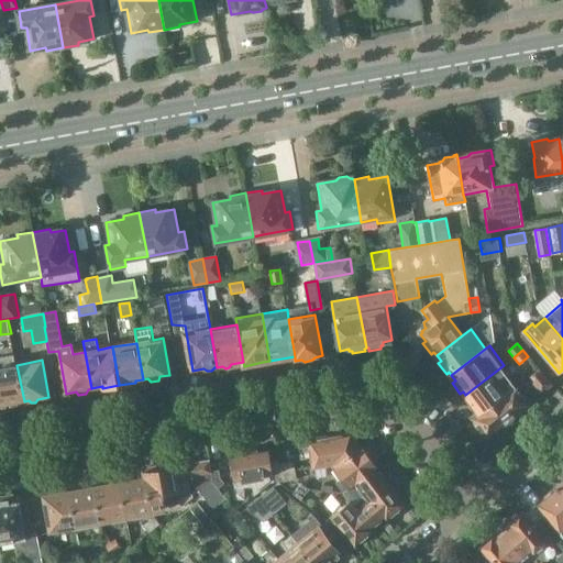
[(17,365),(0,367),(0,405),(10,404),(12,406),(17,406),(20,403),(24,401),(17,365)]
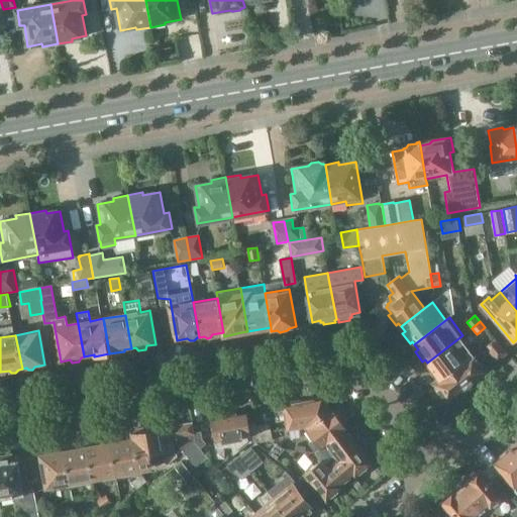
[(428,370),(437,382),(476,352),(462,335),(427,363),(431,368),(428,370)]
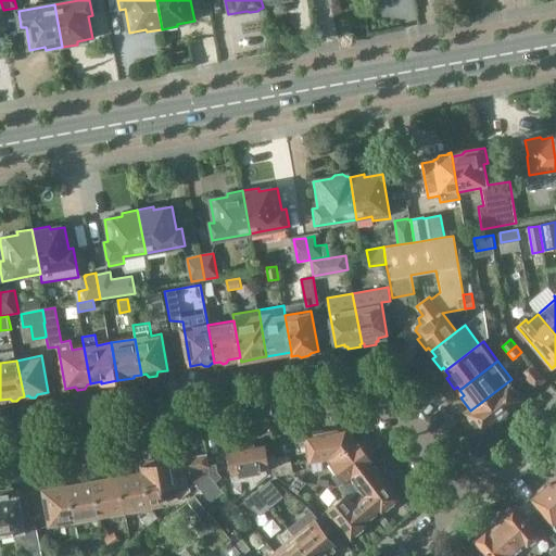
[(545,380),(533,366),(527,370),(523,374),(535,388),(545,380)]
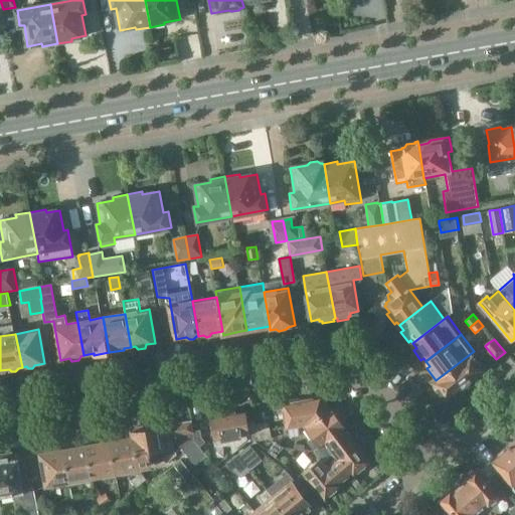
[(433,382),(434,383),(442,395),(444,394),(448,394),(449,396),(486,369),(480,359),(485,355),(480,349),(475,353),(474,351),(436,380),(433,382)]
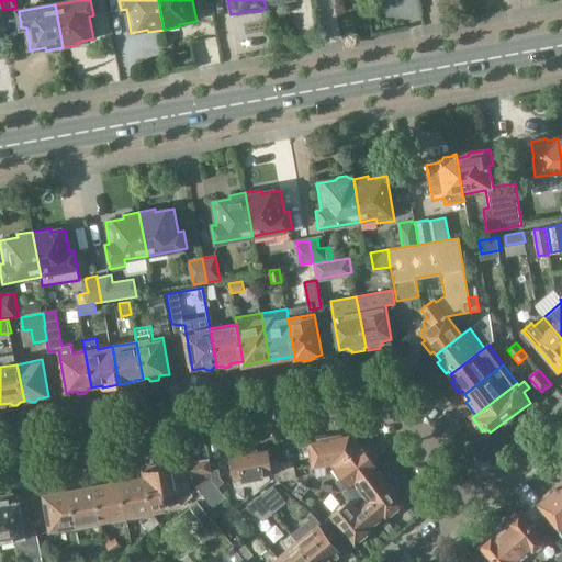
[(327,463),(330,468),(360,446),(350,434),(310,440),(310,441),(299,444),(302,458),(313,457),(314,465),(327,463)]
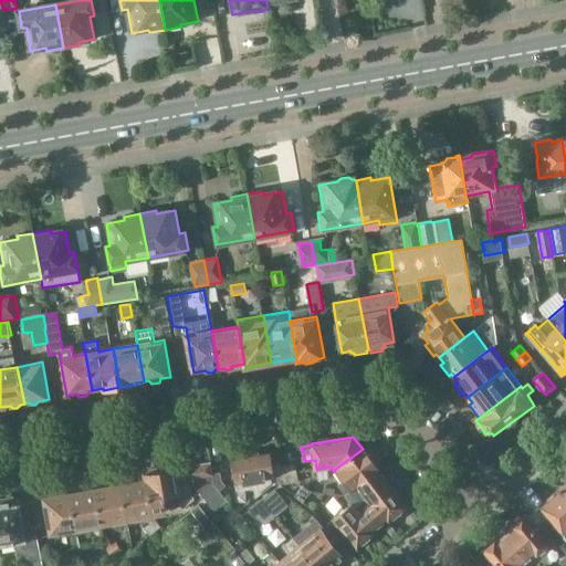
[(348,492),(378,471),(379,470),(364,448),(363,449),(333,471),(348,492)]
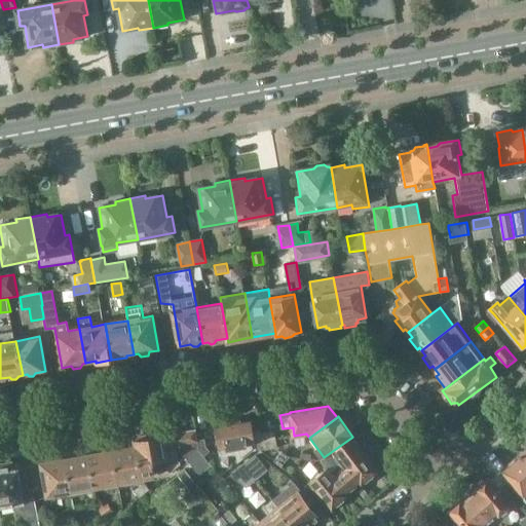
[(246,420),(215,425),(219,449),(220,458),(236,455),(237,461),(237,463),(237,464),(255,451),(260,450),(264,450),(263,442),(262,433),(261,431),(253,433),(251,419),(246,420)]
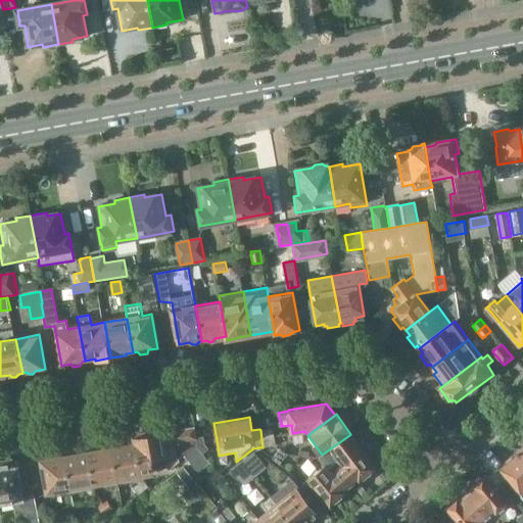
[(273,428),(260,430),(262,439),(274,437),(273,428)]
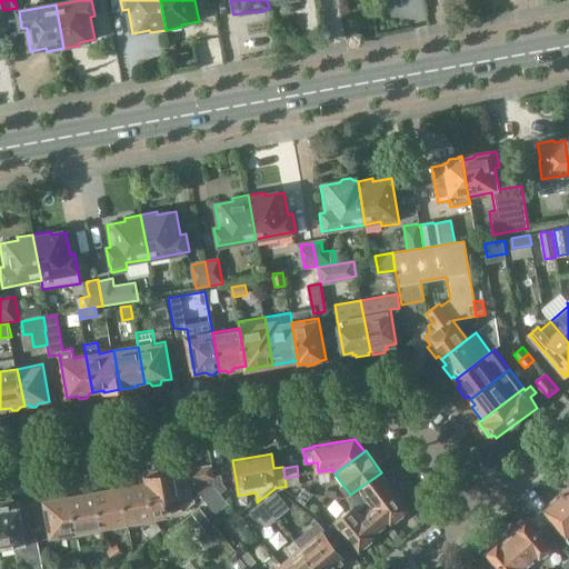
[(188,480),(213,476),(211,467),(187,471),(186,469),(161,473),(157,470),(150,471),(147,476),(145,477),(146,482),(148,482),(153,511),(167,508),(166,500),(168,500),(168,499),(179,497),(180,505),(185,510),(196,502),(190,495),(188,480)]
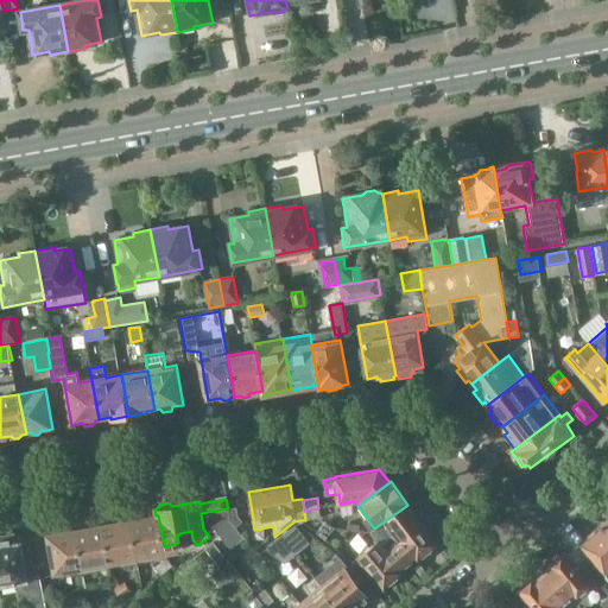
[(436,545),(406,506),(374,529),(377,531),(381,527),(392,540),(384,548),(387,552),(394,548),(407,563),(415,557),(417,559),(436,545)]
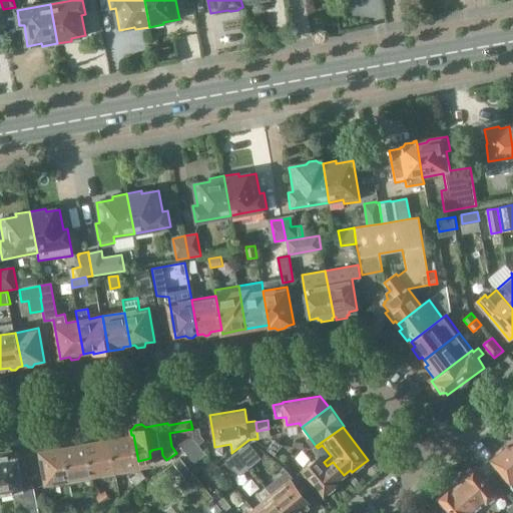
[(269,429),(257,431),(258,439),(259,440),(271,438),(269,429)]
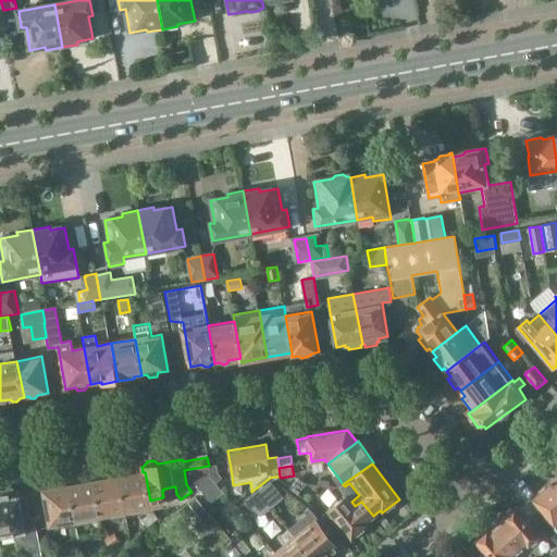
[(151,506),(150,500),(145,472),(143,472),(132,474),(130,472),(125,473),(123,477),(120,477),(125,511),(151,506)]
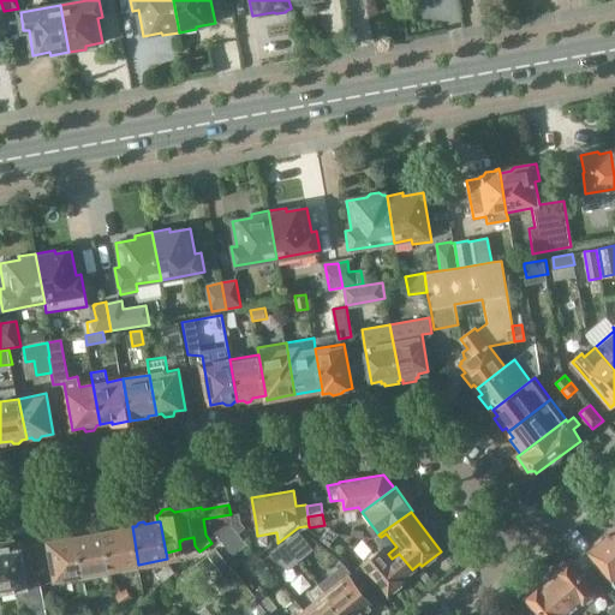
[(118,529),(105,531),(112,569),(138,565),(132,526),(129,527),(125,525),(120,525),(118,529)]
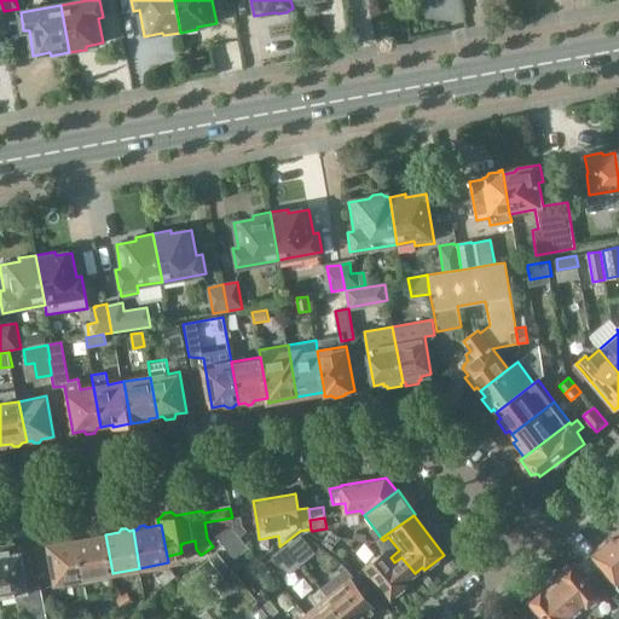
[(340,537),(331,531),(322,543),(330,549),(340,537)]
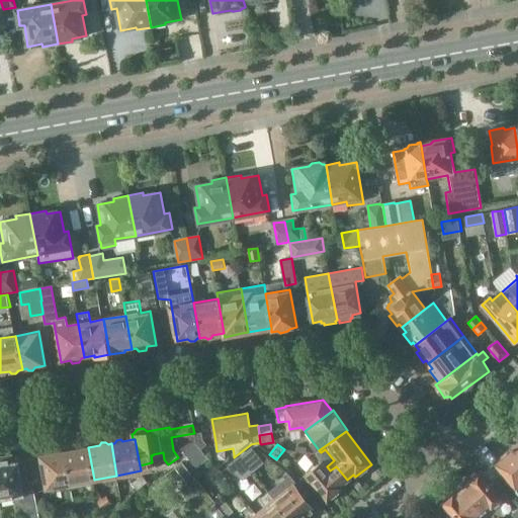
[(238,456),(250,471),(264,461),(251,445),(238,456)]
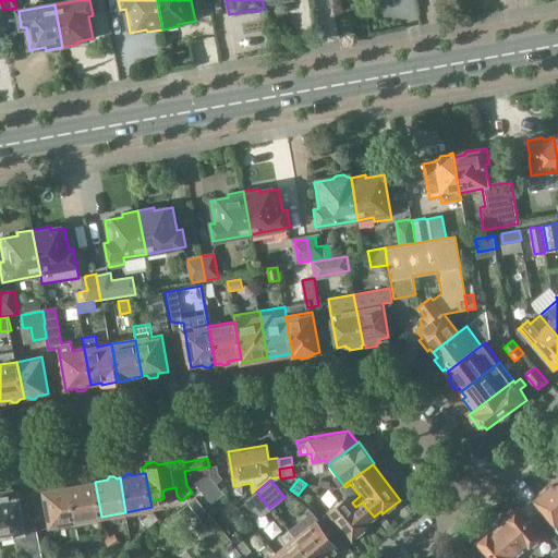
[(75,522),(101,517),(95,482),(82,484),(77,482),(74,483),(72,486),(69,486),(75,522)]
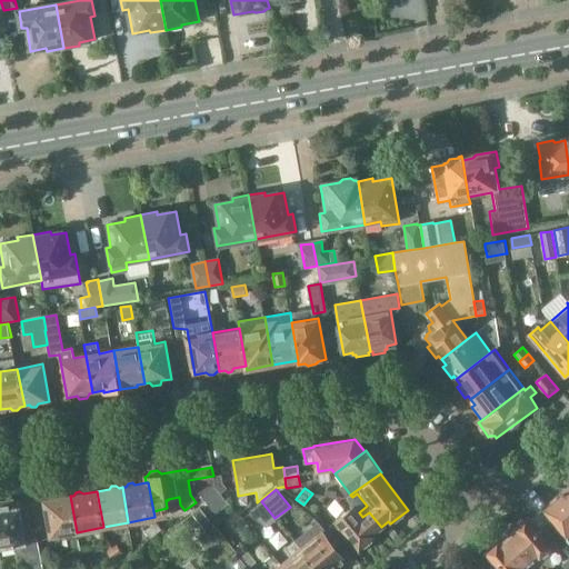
[(568,502),(561,492),(558,496),(559,497),(547,507),(543,510),(563,533),(568,538),(567,539),(568,540),(568,502)]
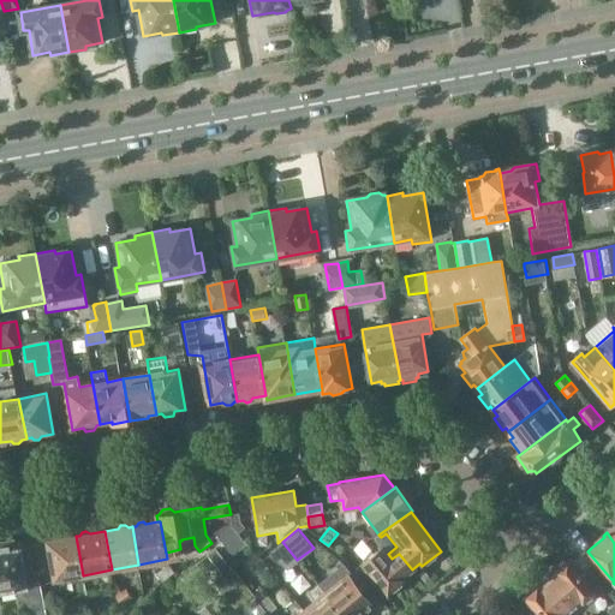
[(83,575),(76,536),(72,537),(69,535),(64,536),(61,539),(48,542),(54,581),(83,575)]
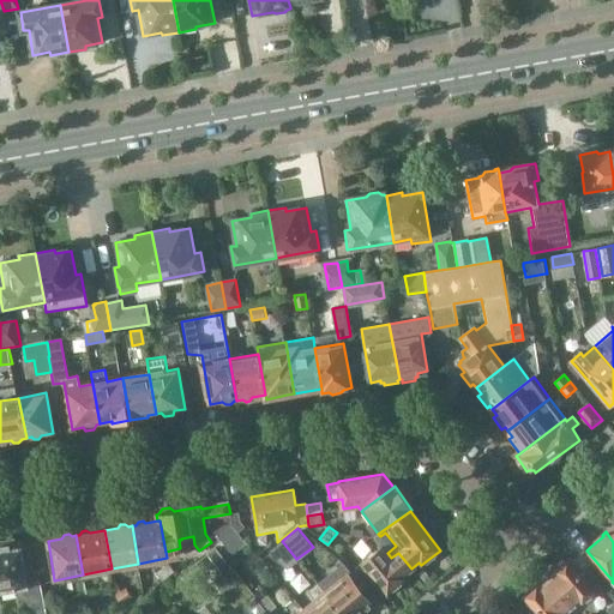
[(0,542),(0,591),(0,593),(14,590),(16,603),(22,602),(24,613),(47,613),(43,593),(28,595),(19,547),(20,547),(20,545),(14,546),(14,540),(0,542)]
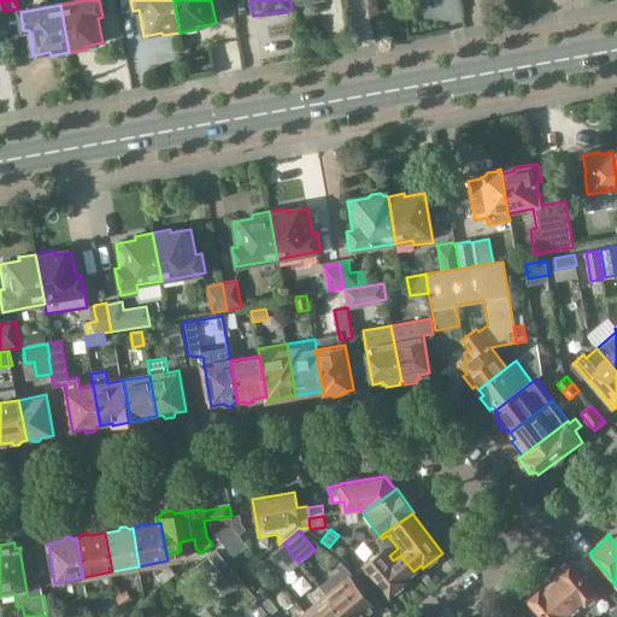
[(269,554),(288,569),(298,562),(283,544),(269,554)]
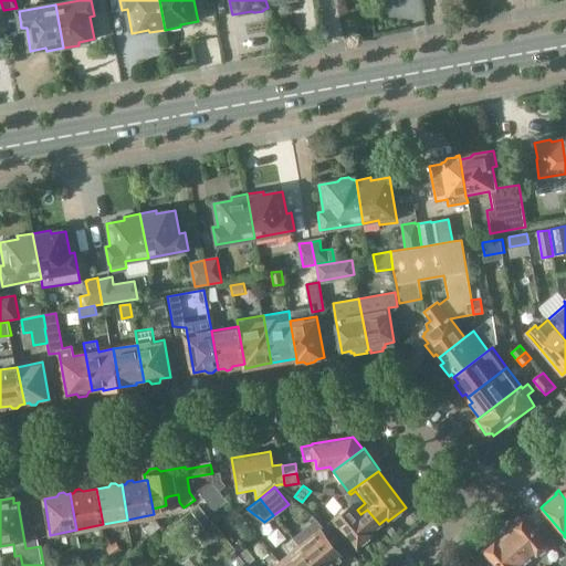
[(210,520),(195,501),(187,506),(202,525),(210,520)]
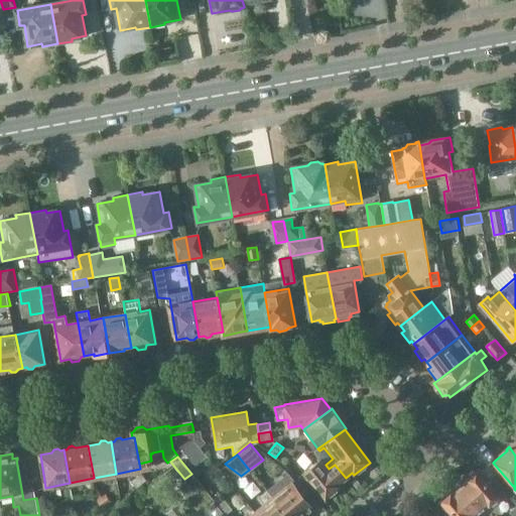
[(304,474),(326,499),(341,486),(339,484),(346,478),(335,465),(329,469),(326,465),(320,460),(304,474)]
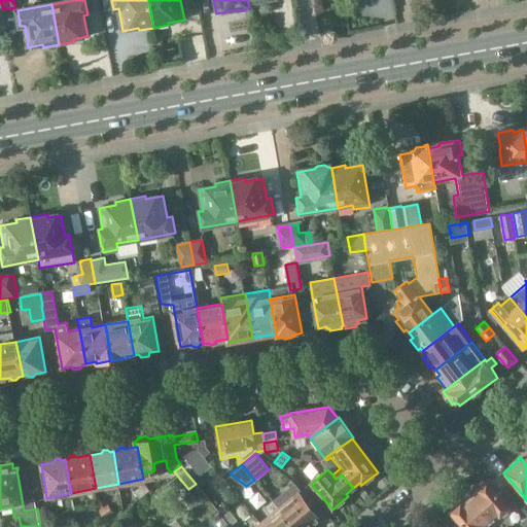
[(511,507),(488,481),(485,483),(483,483),(479,487),(478,489),(476,491),(477,492),(469,498),(491,524),(511,507)]
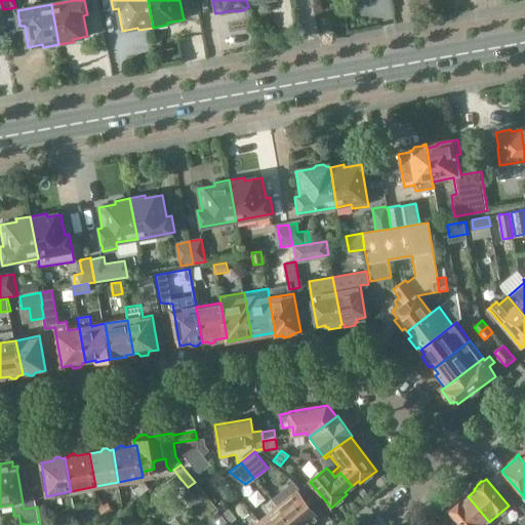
[(144,481),(132,489),(137,496),(149,488),(144,481)]
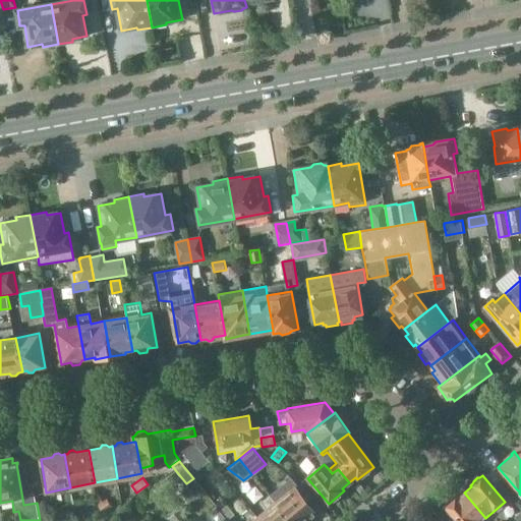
[(295,488),(276,504),(290,520),(306,520),(307,520),(315,513),(295,488)]
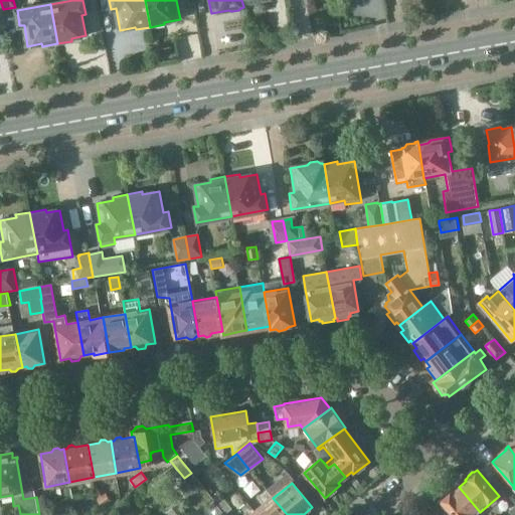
[(442,500),(440,501),(451,514),(482,514),(480,512),(459,487),(453,492),(452,491),(449,493),(446,493),(442,496),(442,500)]
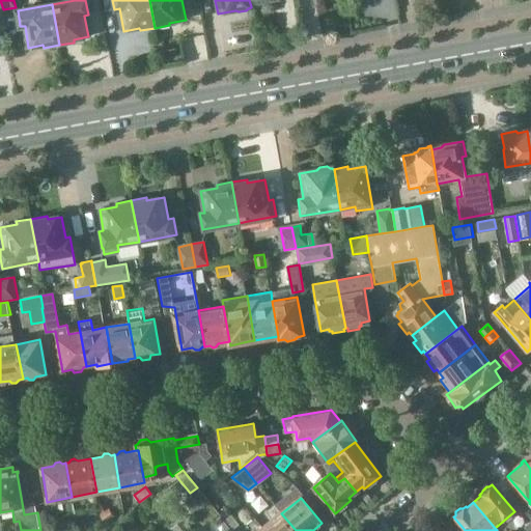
[(107,507),(100,513),(101,515),(100,515),(105,523),(113,516),(107,507)]
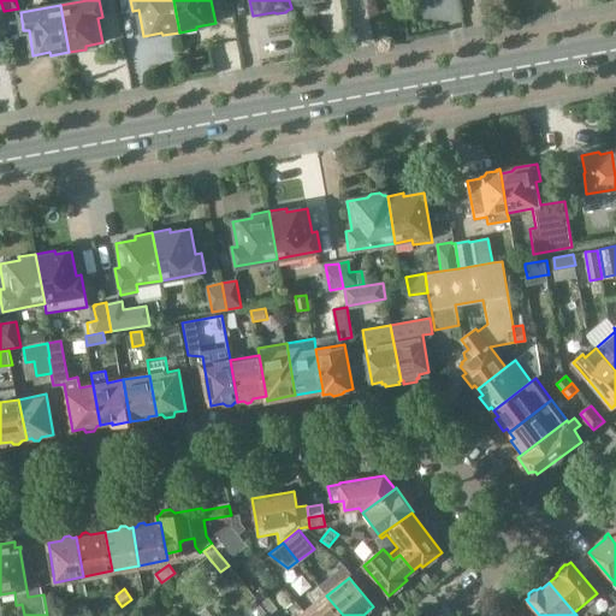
[(89,615),(110,615),(122,606),(116,598),(117,598),(116,596),(90,615),(89,615)]
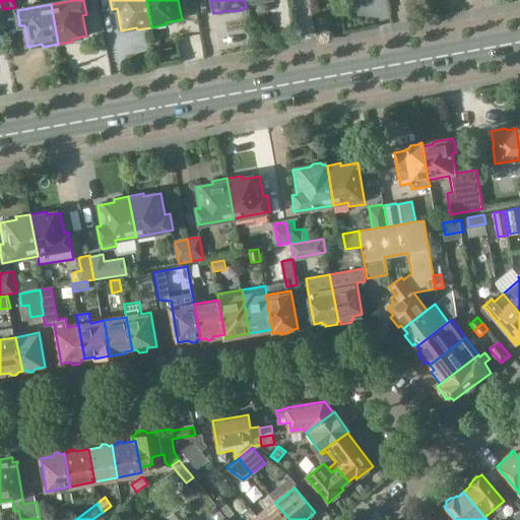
[(289,519),(275,503),(257,518),(258,519),(289,519)]
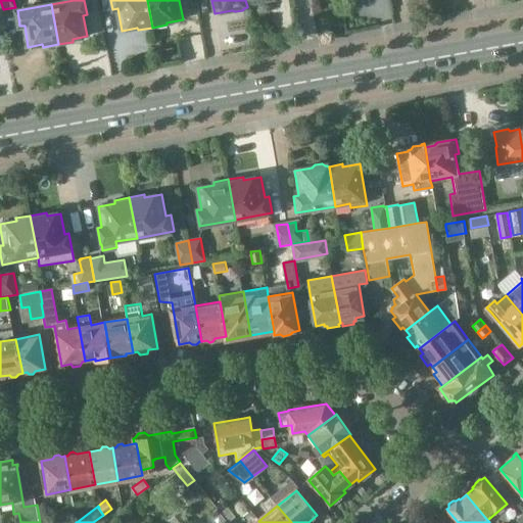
[(228,508),(221,513),(229,522),(236,517),(228,508)]
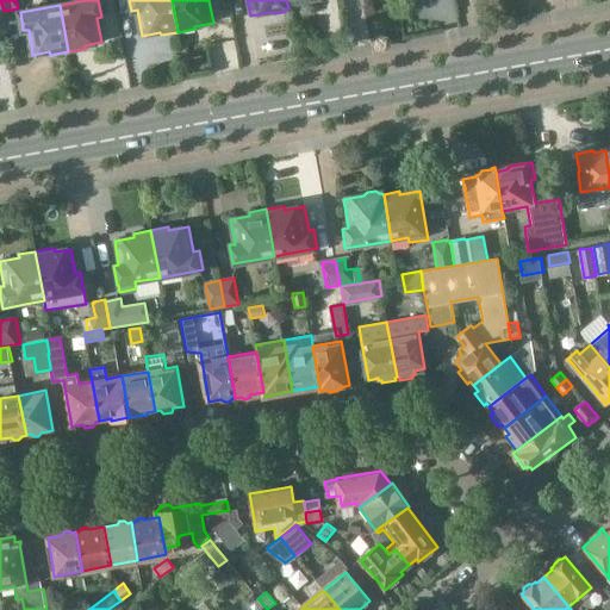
[(267,609),(257,598),(254,593),(247,599),(246,604),(249,609),(267,609)]
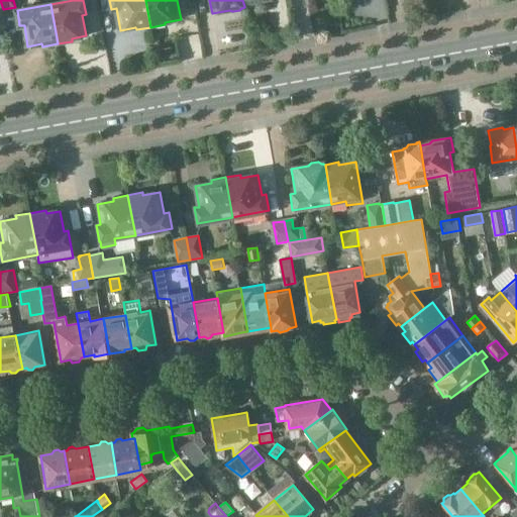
[(170,516),(188,516),(179,504),(167,513),(170,516)]
